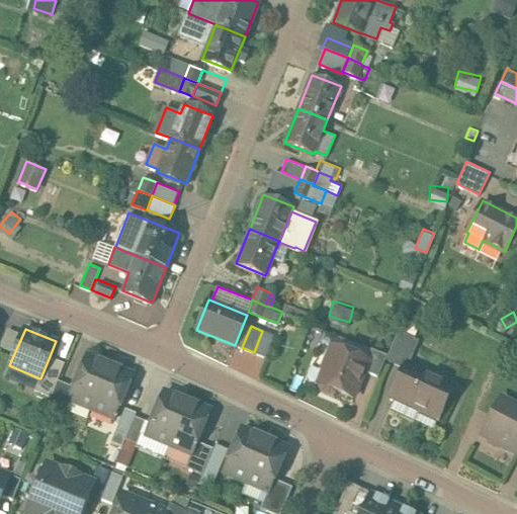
[(275,336),(262,331),(254,352),(266,356),(275,336)]
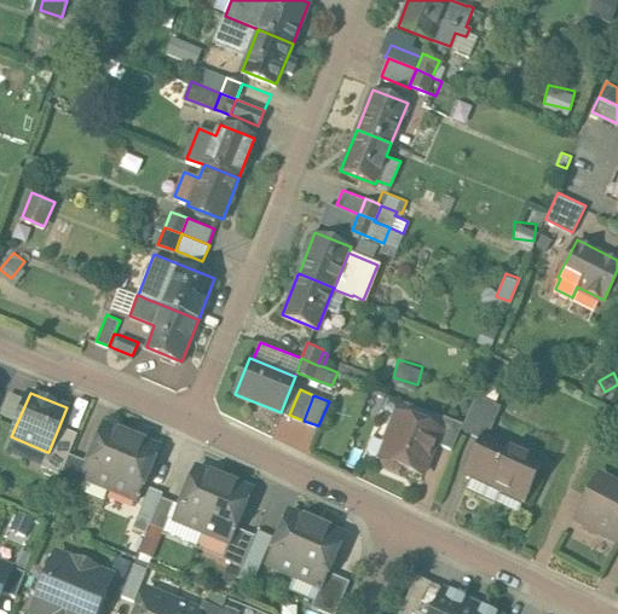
[(477,395),(463,428),(483,438),(485,439),(486,438),(500,406),(477,395)]
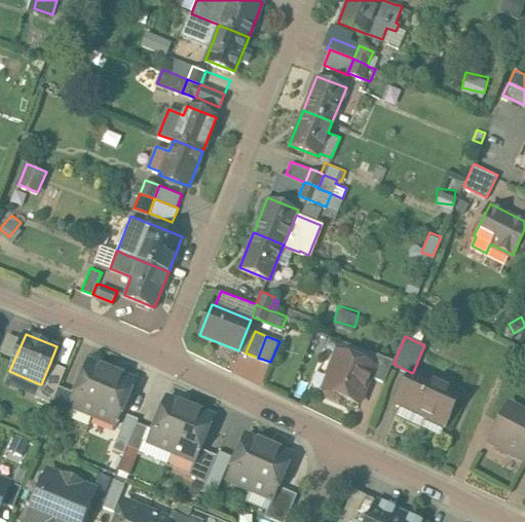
[(373,365),(337,350),(328,373),(330,374),(325,388),(326,388),(325,390),(328,397),(334,400),(340,397),(341,395),(359,402),(370,375),(374,365),(373,365)]
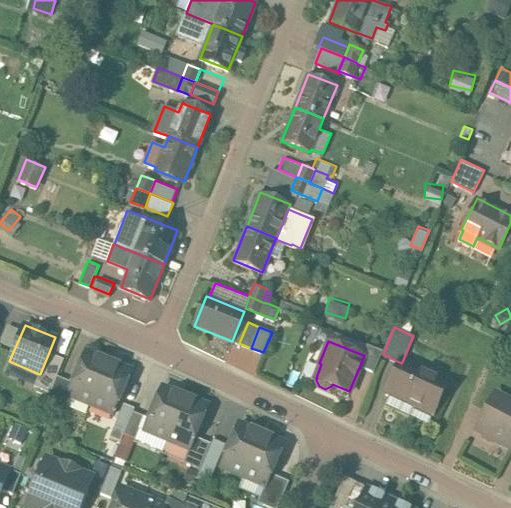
[(383,350),(367,343),(363,355),(364,355),(360,365),(375,371),(383,350)]
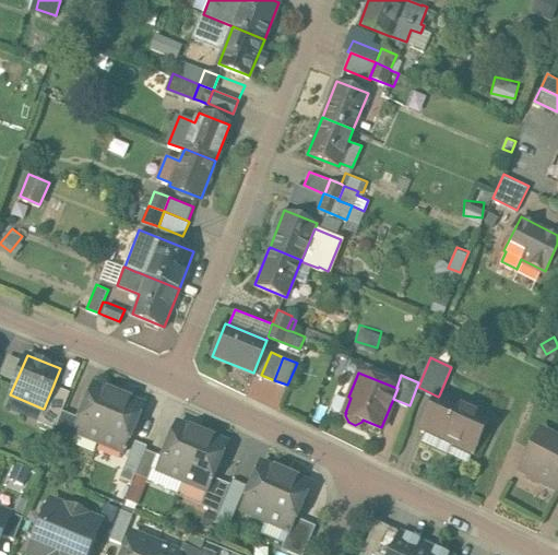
[(81,417),(74,432),(75,432),(99,441),(119,393),(95,382),(81,417)]
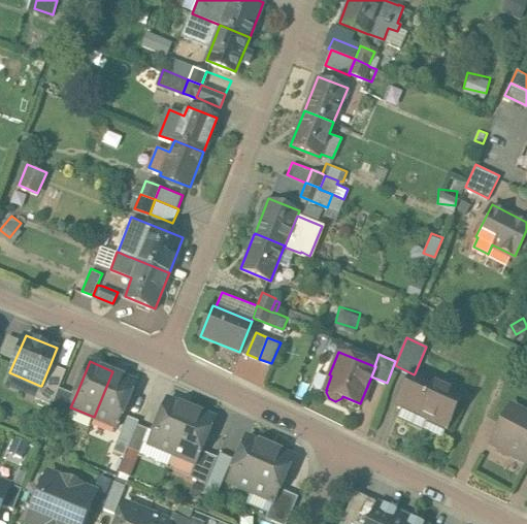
[(51,363),(41,386),(40,386),(36,397),(52,404),(59,387),(66,369),(51,363)]
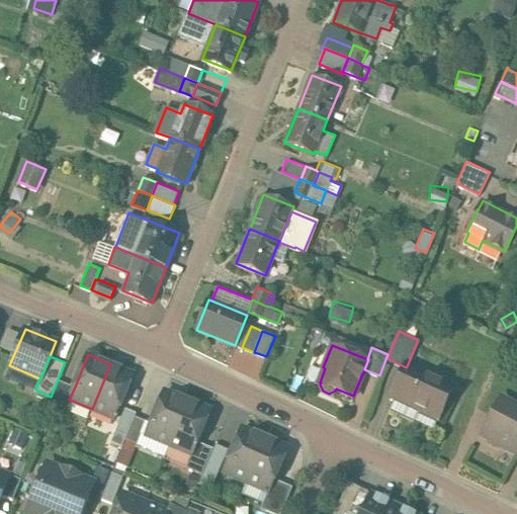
[(133,373),(110,364),(92,409),(114,418),(133,373)]
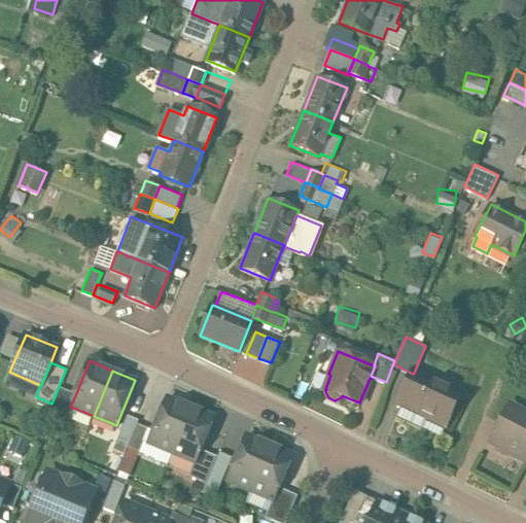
[(461,394),(414,373),(413,374),(411,373),(397,402),(402,404),(397,415),(423,426),(426,419),(446,427),(461,394)]
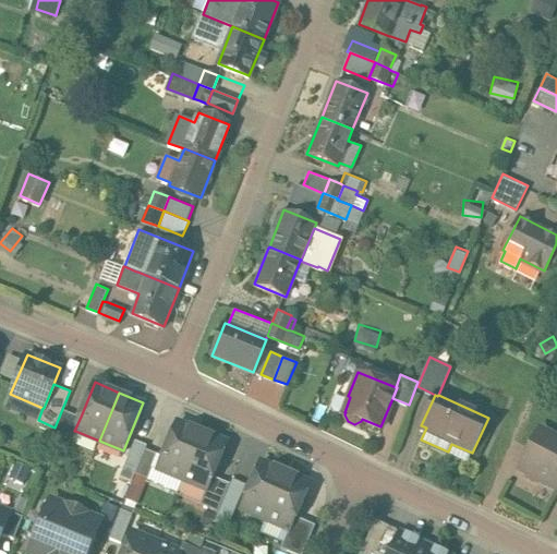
[(81,417),(62,409),(55,428),(51,437),(69,445),(75,431),(74,431),(81,417)]
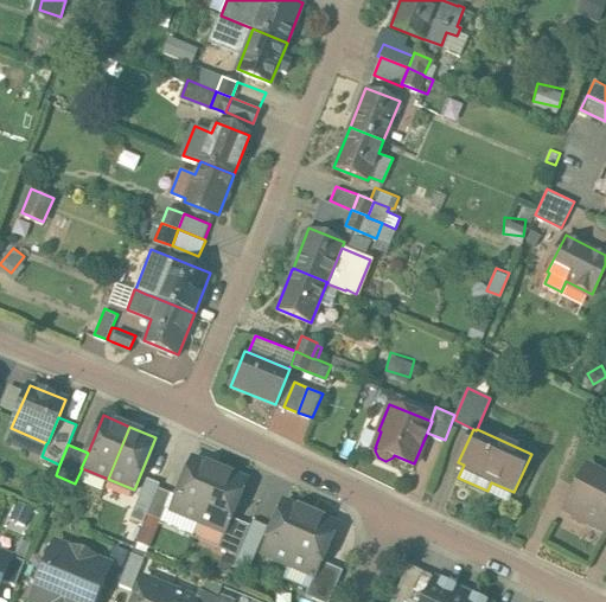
[(219,468),(193,456),(172,510),(198,520),(219,468)]
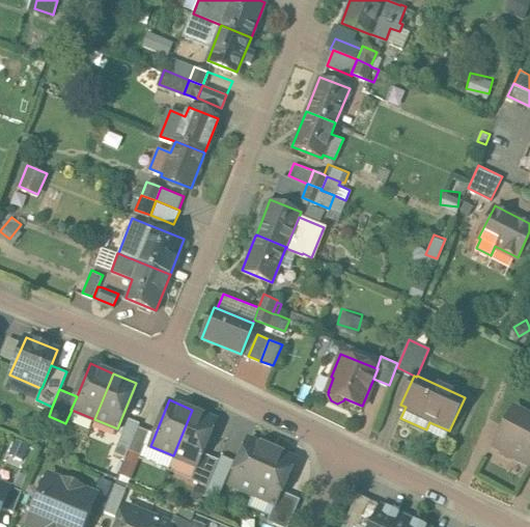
[(529,415),(515,409),(497,444),(503,447),(501,450),(513,456),(514,453),(529,461),(529,415)]
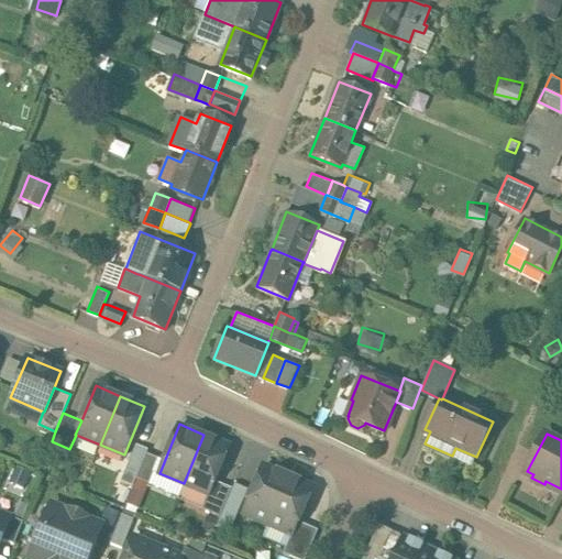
[(229,445),(204,435),(184,483),(208,493),(208,494),(215,480),(229,445)]
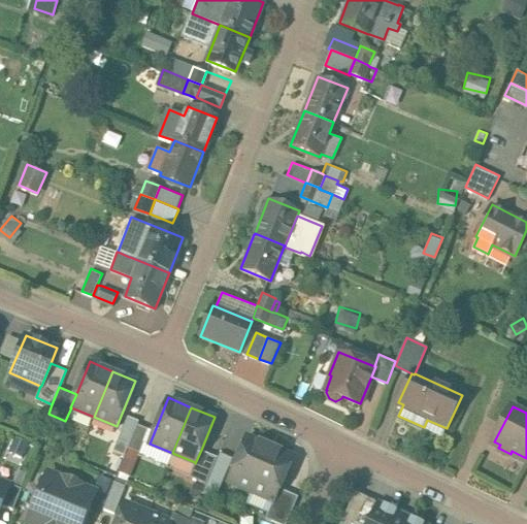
[(137,424),(128,447),(140,452),(150,429),(137,424)]
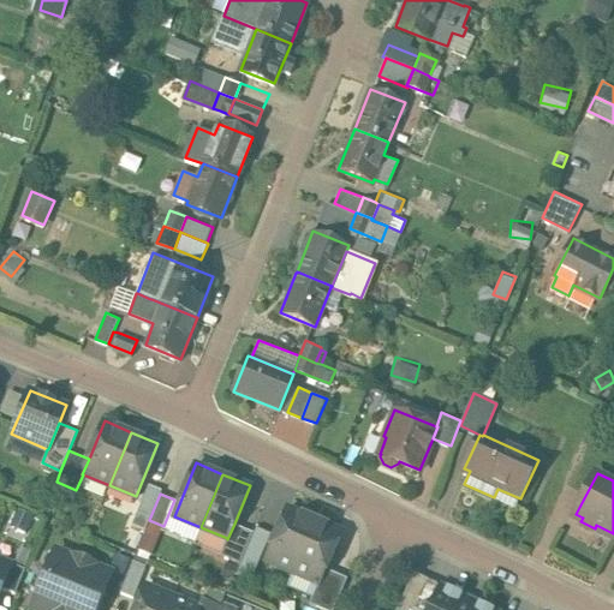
[(288,507),(266,560),(292,572),(315,518),(288,507)]
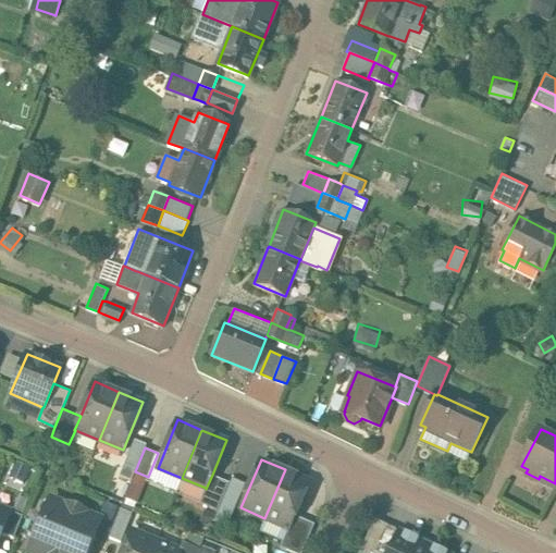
[(285,469),(264,518),(288,528),(295,514),(309,480),(285,469)]
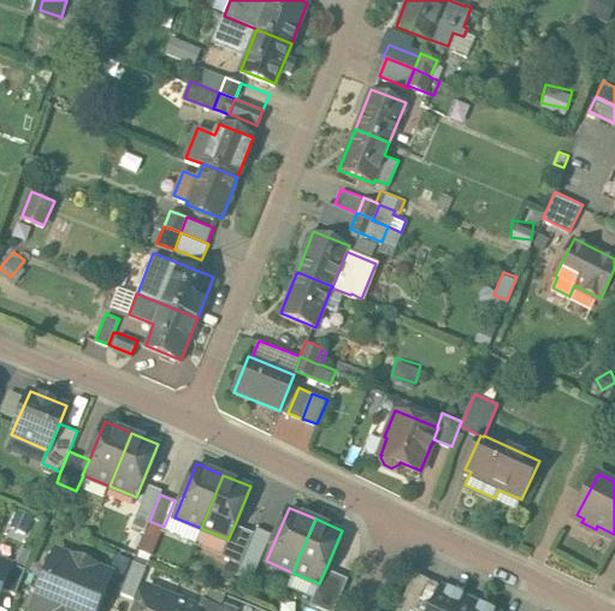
[(254,532),(235,525),(228,540),(228,539),(222,555),(241,563),(254,532)]
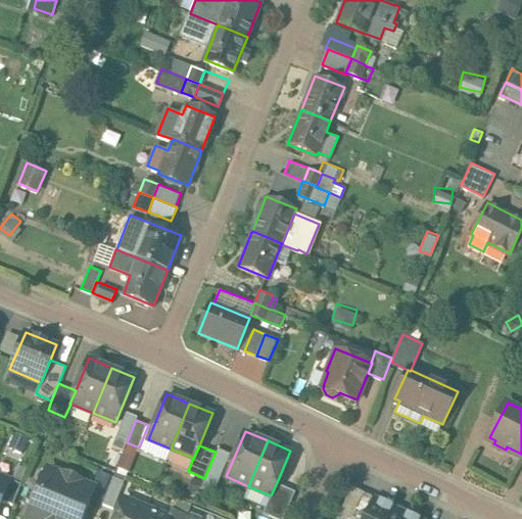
[(94,485),(49,466),(42,482),(40,481),(31,502),(34,504),(27,518),(83,518),(91,503),(88,501),(94,485)]
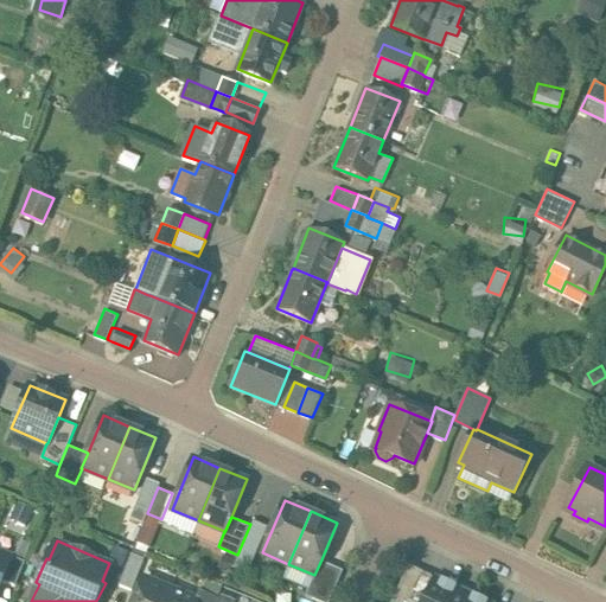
[(12,555),(0,549),(0,582),(1,578),(12,555)]
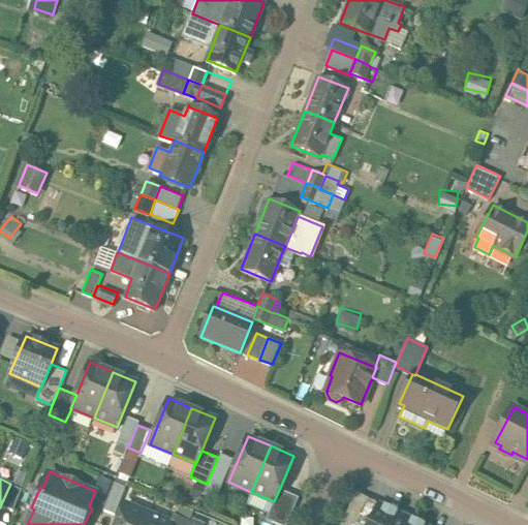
[(115,482),(103,508),(116,513),(126,486),(115,482)]
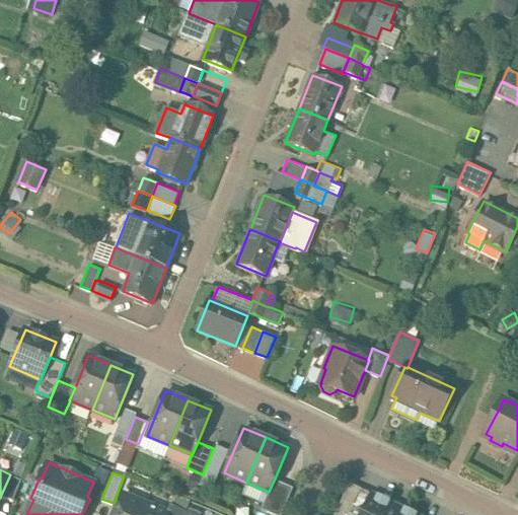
[(21,480),(10,474),(1,495),(13,500),(21,480)]
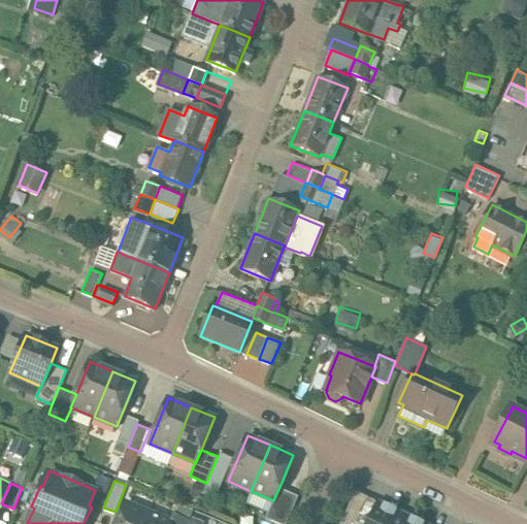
[(286,523),(298,495),(280,487),(273,500),(266,517),(281,523),(286,523)]
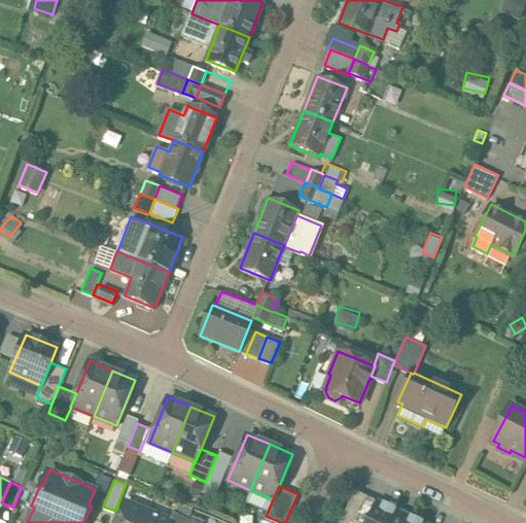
[(365,522),(377,500),(355,489),(339,522),(350,522),(351,522),(365,522)]
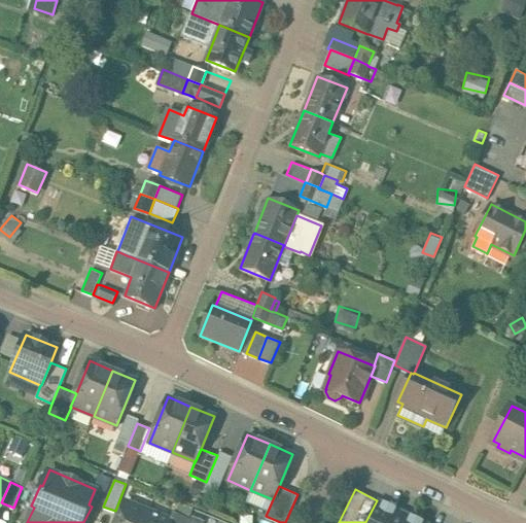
[(427,522),(378,499),(377,500),(365,522),(427,522)]
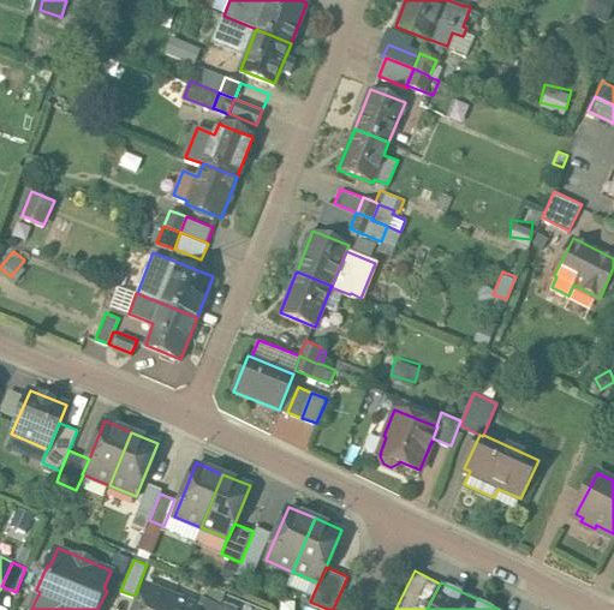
[(166,609),(173,596),(147,584),(135,609),(166,609)]
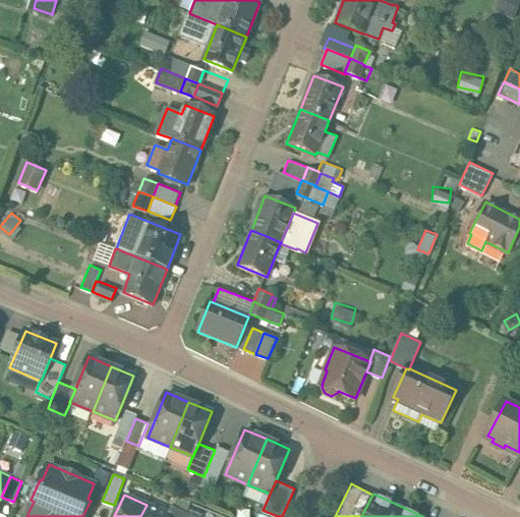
[(168,516),(169,514),(147,505),(140,516),(168,516)]
